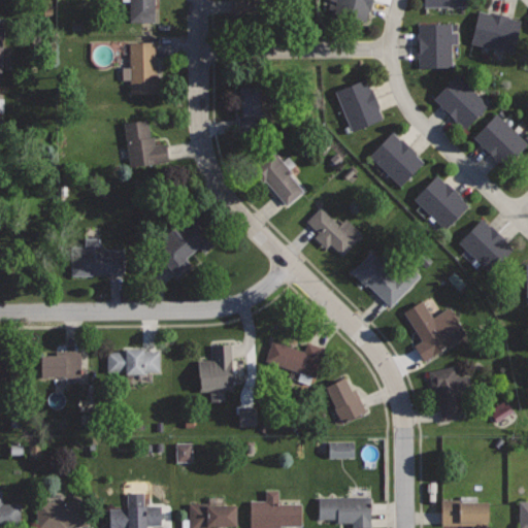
[(155,0),(130,0),(131,21),(156,20),(155,0)]
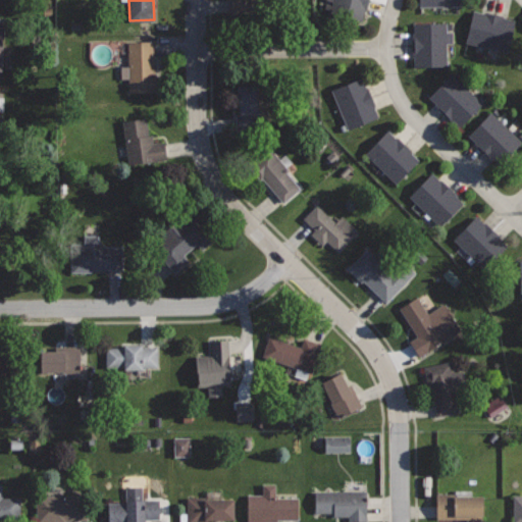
[(257,0),(230,0),(232,16),(258,14),(257,0)]
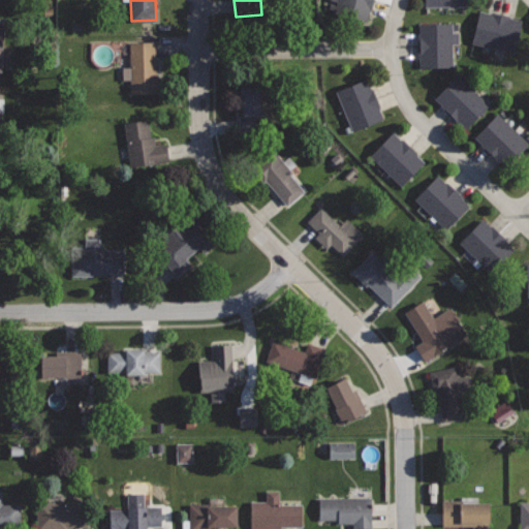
[(371,0),(337,0),(332,18),(364,27),(371,0)]
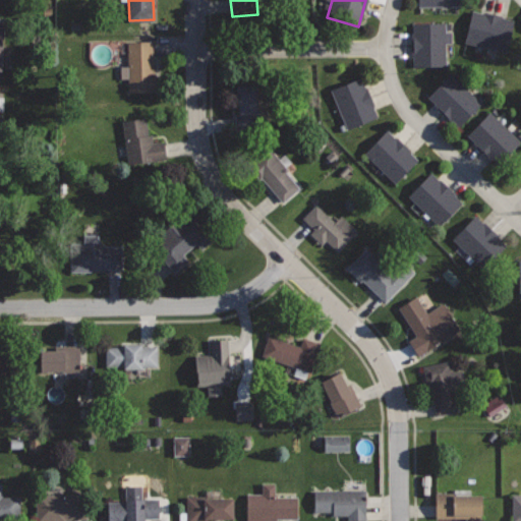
[(473,10),(465,42),(506,52),(513,20),(473,10)]
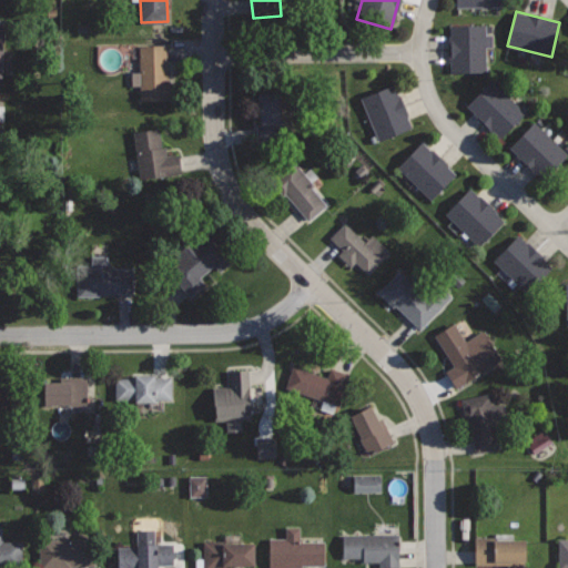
[(486,24),(448,26),(449,72),(487,72),(486,46),(493,46),(493,34),(486,34),(486,24)]
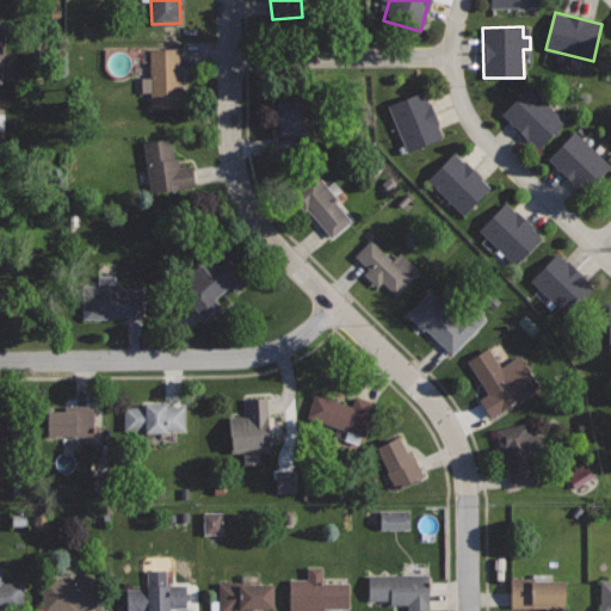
[(180,49),(149,49),(150,110),(185,109),(184,82),(180,82),(180,49)]
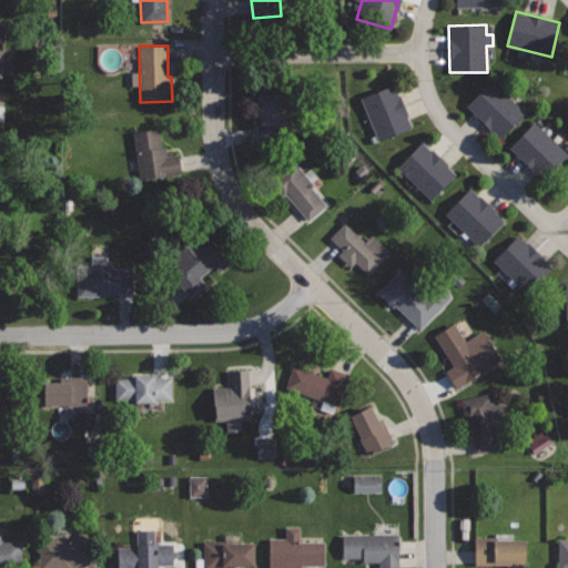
[(495,77),(467,105),(500,137),(527,108),(495,77)]
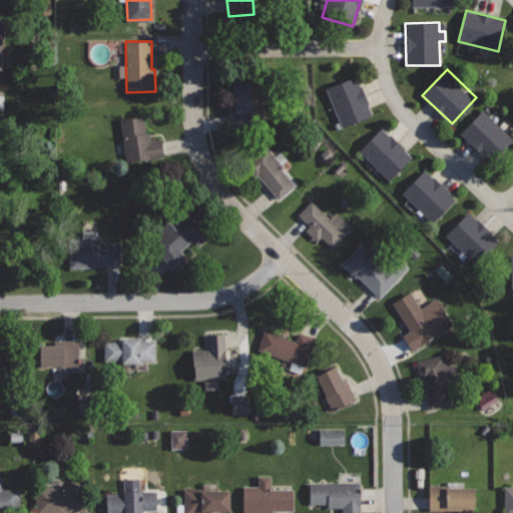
[(357,74),(324,88),(342,127),(374,114),(357,74)]
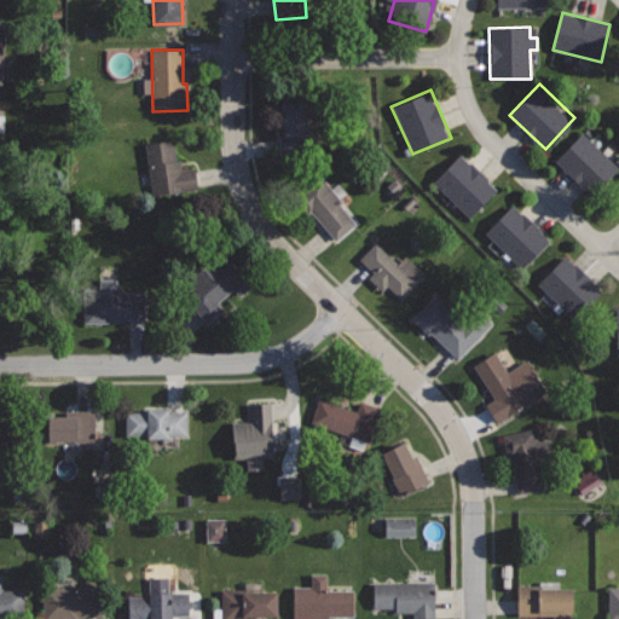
[(306,98),(281,100),(284,137),(279,137),(282,161),(312,157),(306,98)]
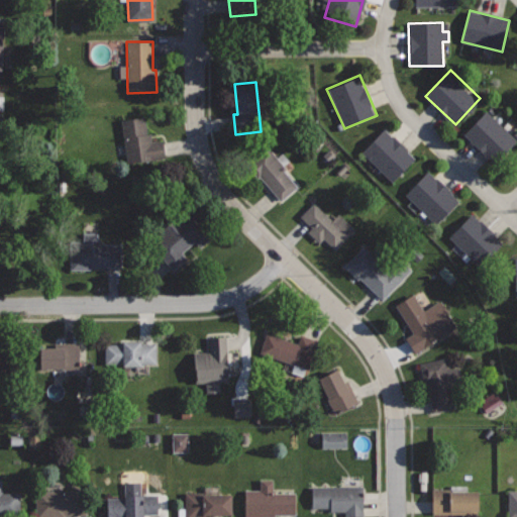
[(516,135),(487,108),(463,134),(498,164),(516,141),(516,135)]
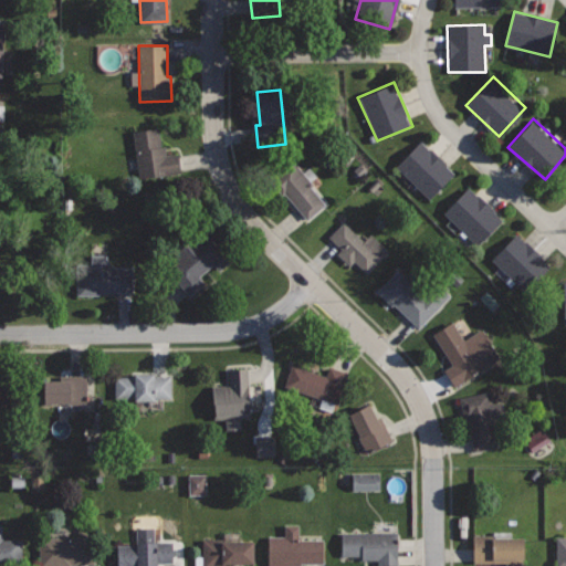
[(159,125),(130,129),(140,194),(169,189),(167,176),(184,173),(180,153),(166,154),(165,146),(163,146),(159,125)]
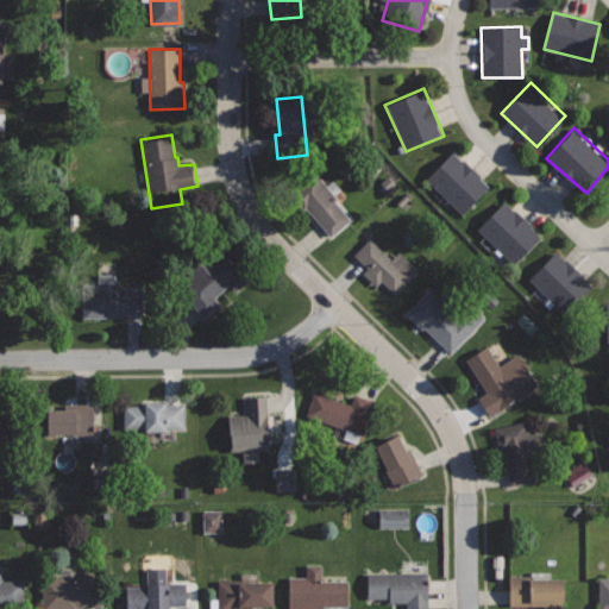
[(453,151),(426,179),(463,214),(490,188),(453,151)]
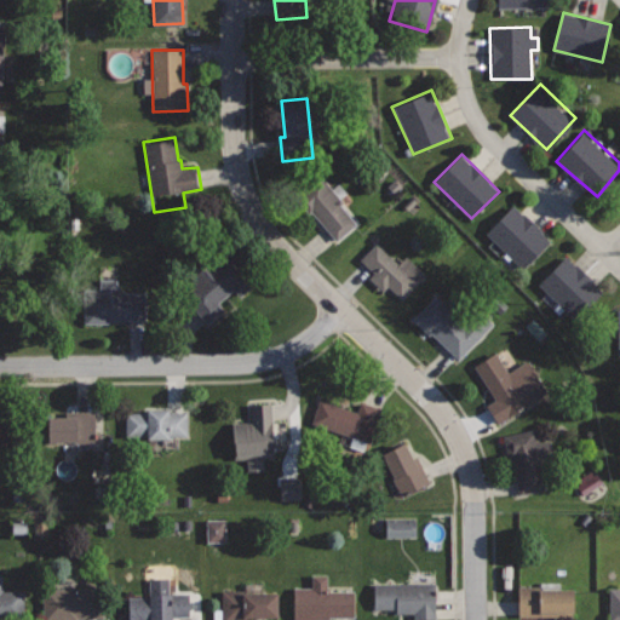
[(322,173),(296,195),(309,213),(313,211),(336,241),(360,223),(322,173)]
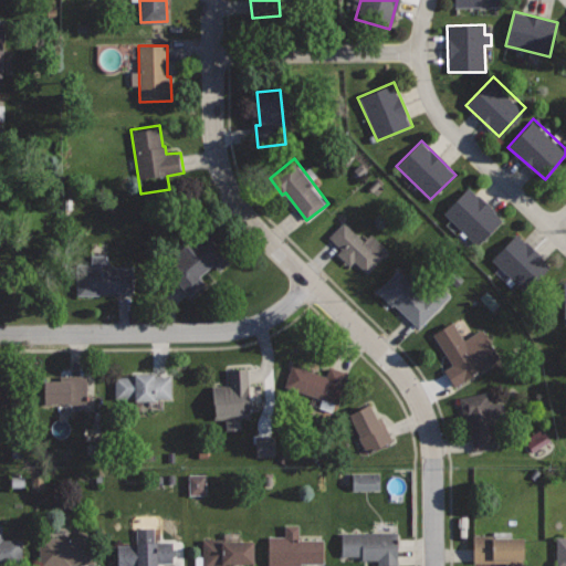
[(469,186),(443,213),(479,245),(503,218),(469,186)]
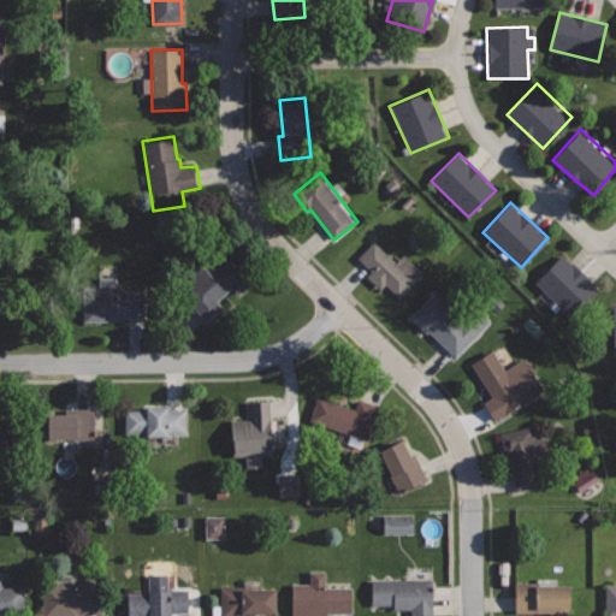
[(373,240),(357,258),(372,271),(368,276),(380,288),(385,282),(398,295),(421,271),(403,254),(396,261),(373,240)]
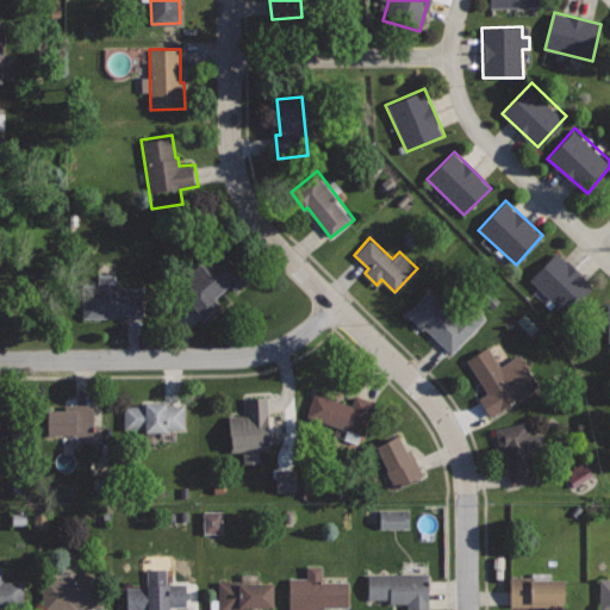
[(226,248),(212,261),(207,256),(193,268),(198,274),(181,290),(204,316),(217,304),(212,298),(229,282),(236,290),(250,277),(226,248)]
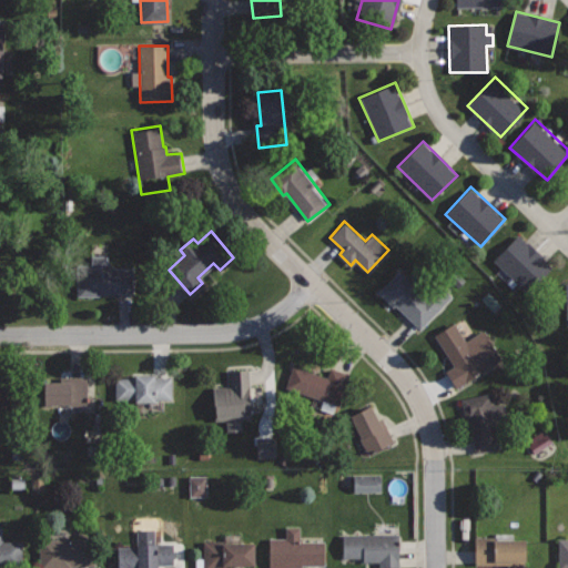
[(518,233),(493,260),(530,295),(556,270),(518,233)]
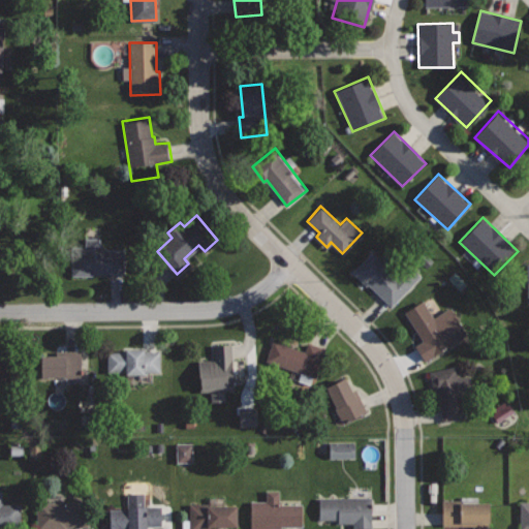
[(124,248),(100,248),(100,238),(86,238),(86,246),(72,246),(72,276),(93,276),(93,272),(125,272),(124,248)]
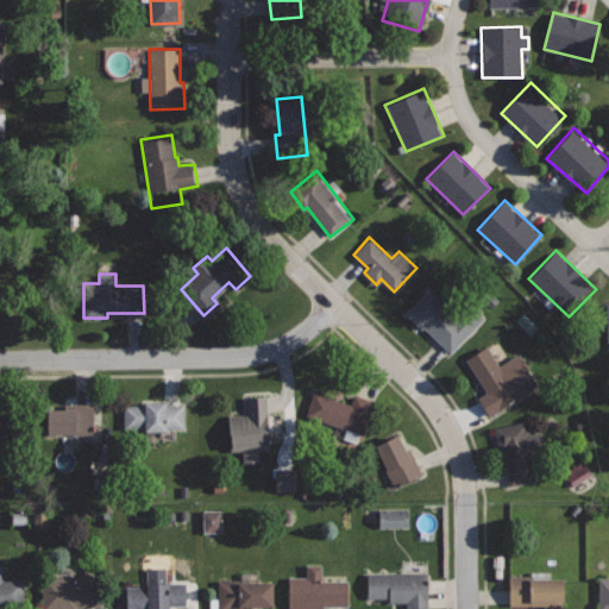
[(428,288),(406,313),(421,328),(424,326),(451,352),(484,316),(456,290),(444,302),(428,288)]
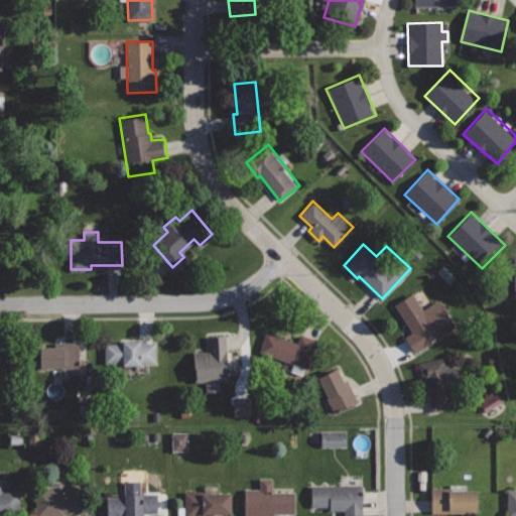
[(412,292),(395,303),(412,332),(405,336),(414,351),(455,326),(439,300),(423,310),(412,292)]
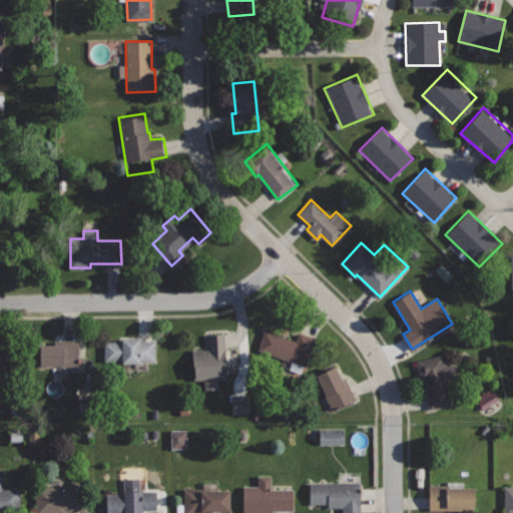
[(299,331),(295,341),(263,330),(257,349),(306,366),(316,337),(299,331)]
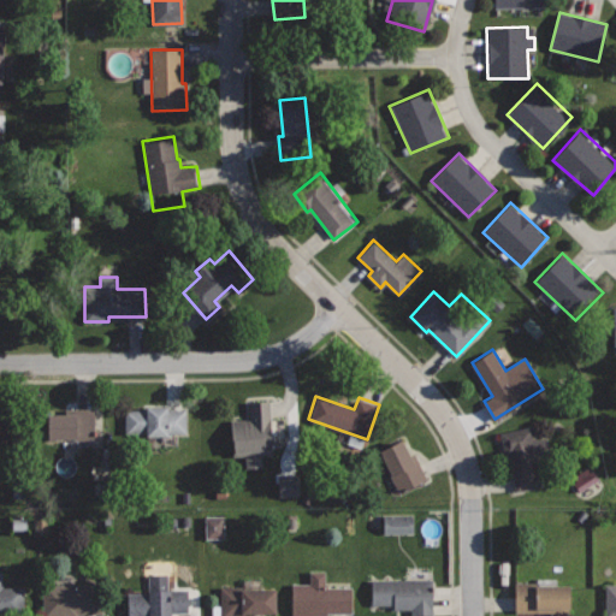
[(272,400),(249,402),(250,420),(231,420),(234,454),(246,452),(246,468),(262,467),(261,455),(274,454),(272,400)]
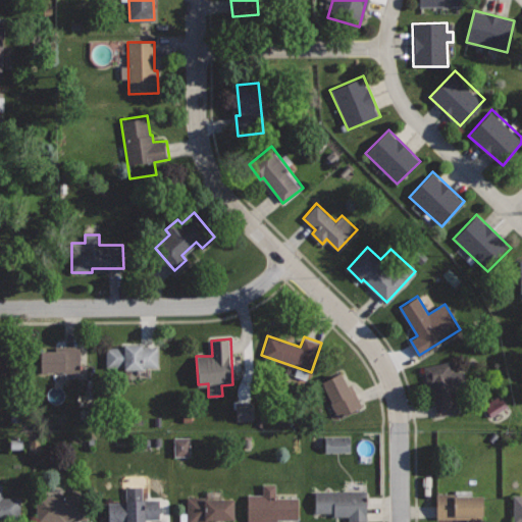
[(142,345),(123,345),(123,347),(106,348),(106,367),(124,367),(124,369),(144,368),(144,367),(157,366),(156,347),(142,347),(142,345)]
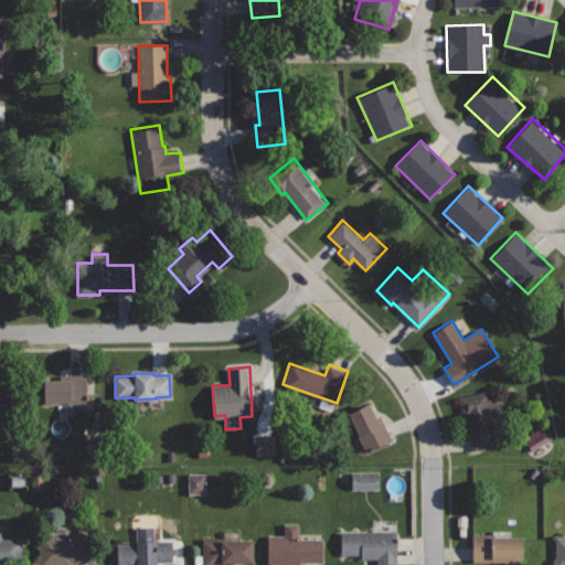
[(86,374),(60,374),(60,379),(43,380),(43,402),(87,402),(86,374)]
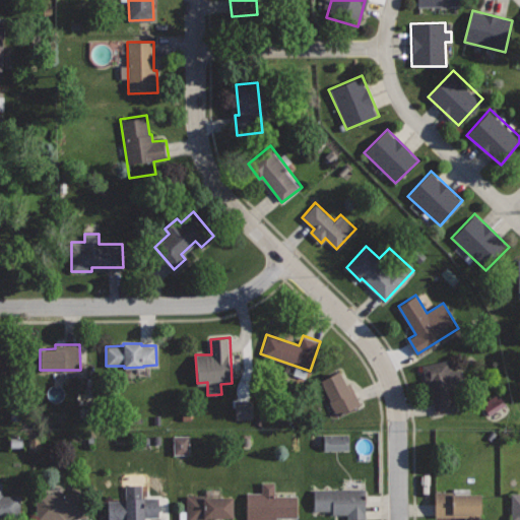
[(450,359),(423,365),(427,386),(430,385),(436,414),(457,409),(452,386),(465,383),(462,370),(453,372),(450,359)]
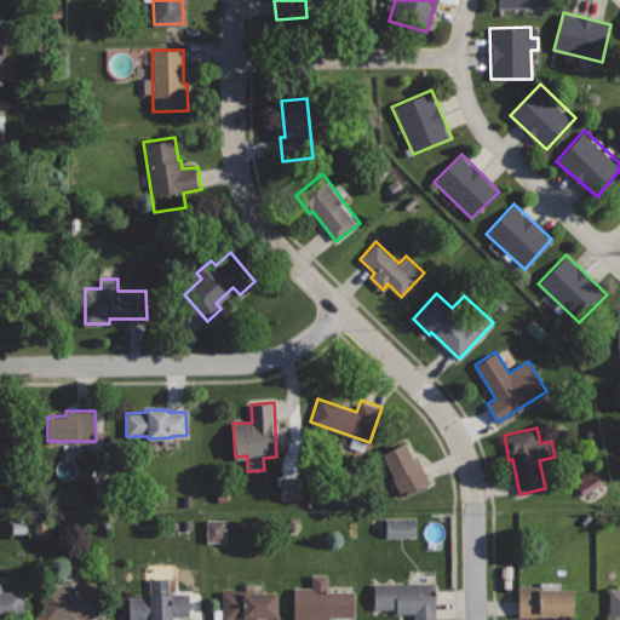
[(406,442),(380,453),(399,493),(430,480),(424,466),(418,469),(406,442)]
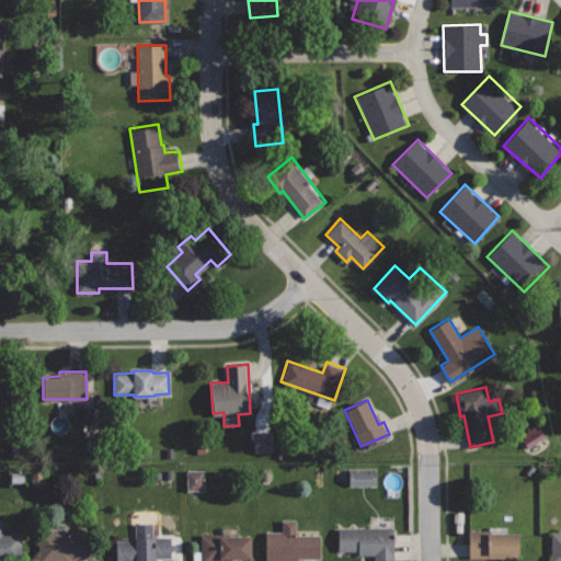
[(524,448),(541,438),(534,425),(516,436),(524,448)]
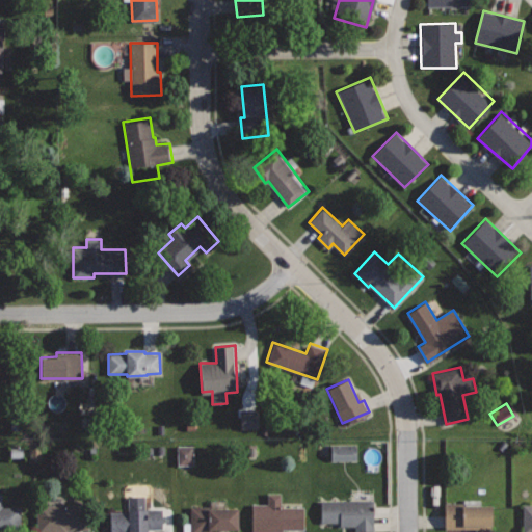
[(238,429),(256,429),(255,409),(237,409),(238,429)]
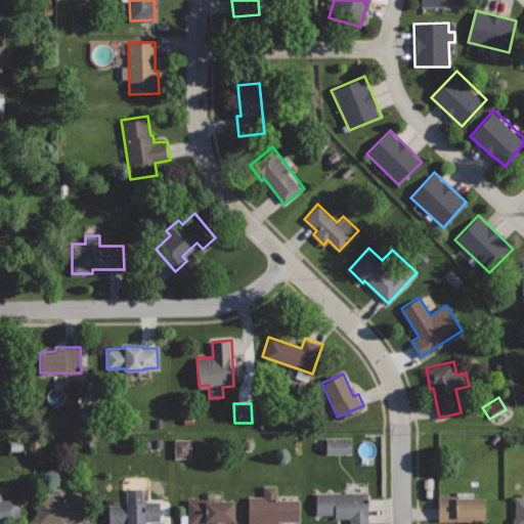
[(323,454),(348,453),(348,437),(322,437),(323,454)]
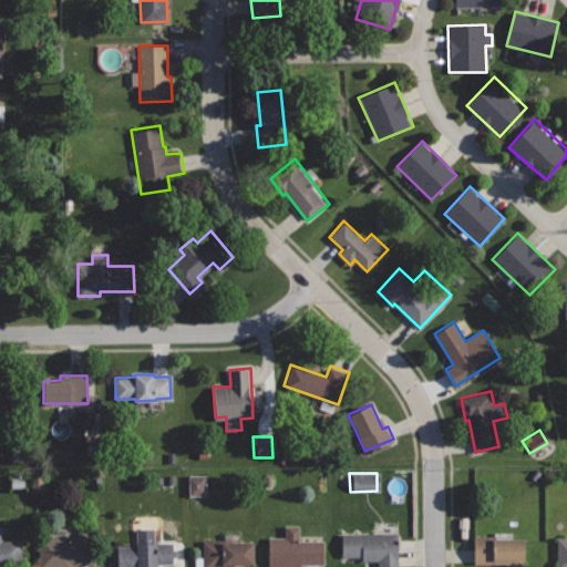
[(186,495),(204,495),(203,474),(186,475),(186,495)]
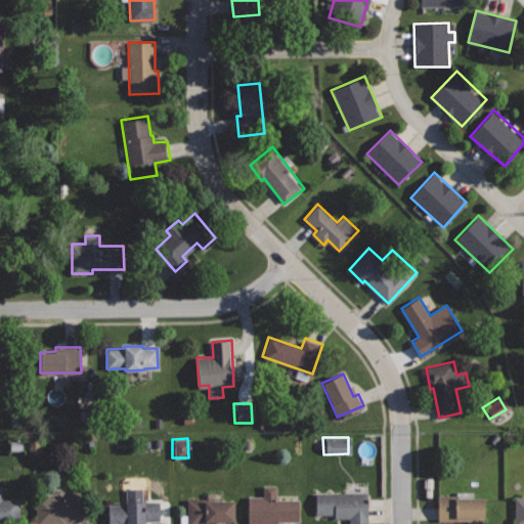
[(277,484),(261,484),(261,495),(248,495),(248,523),(277,523),(277,520),(299,520),(299,499),(277,499),(277,484)]
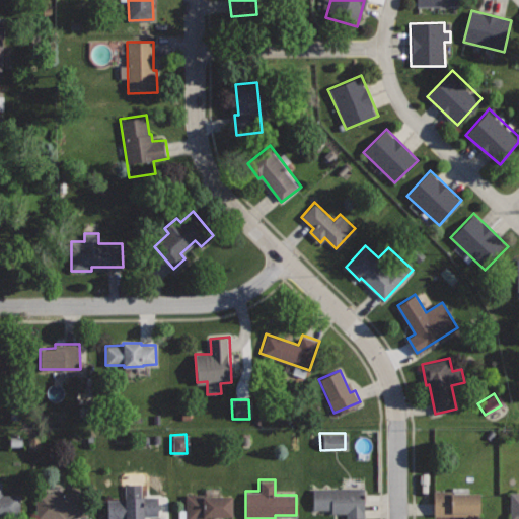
[(2,480),(0,480),(0,518),(20,518),(20,495),(2,495),(2,480)]
